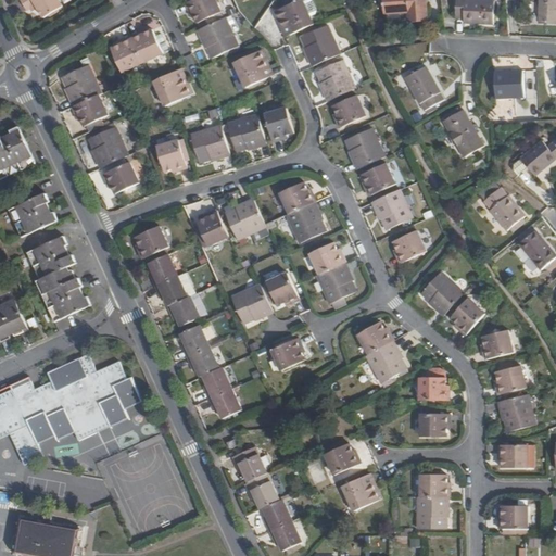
[(64,7),(59,0),(22,0),(28,10),(30,9),(37,5),(39,9),(45,19),(64,7)]
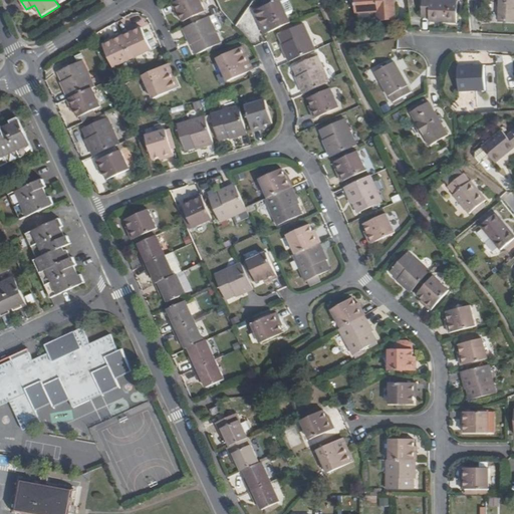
[(200,0),(181,0),(173,3),(179,15),(182,14),(185,21),(206,11),(200,0)]
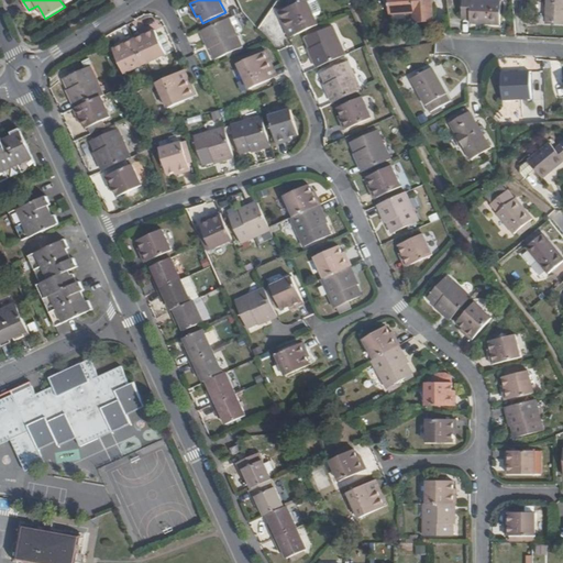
[(307,30),(319,24),(316,17),(309,2),(308,0),(306,0),(301,2),(299,0),(290,0),(288,1),(290,4),(291,7),(283,11),(279,12),(283,21),(287,19),(295,35),(307,30)]
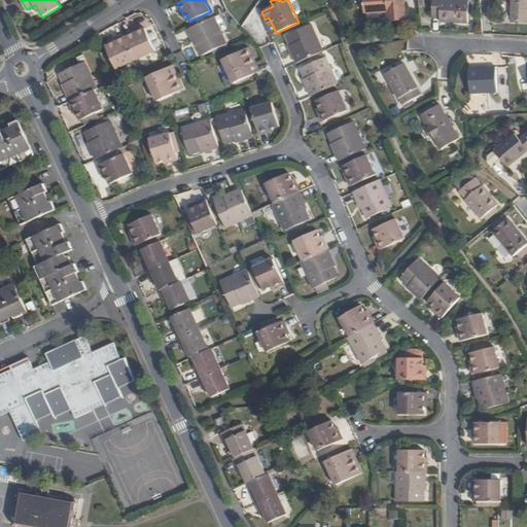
[(294,0),(292,0),(289,2),(295,15),(301,13),(302,10),(297,1),(294,0)]
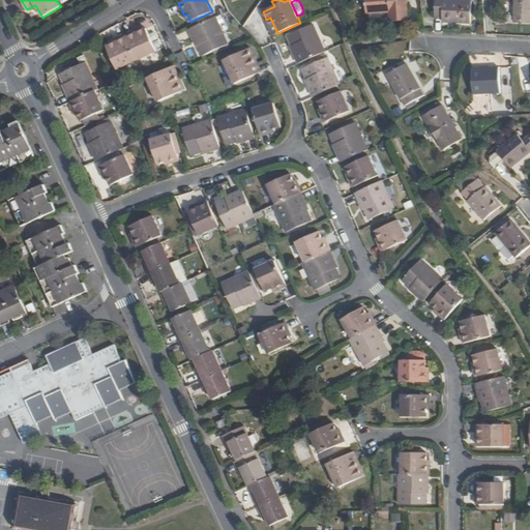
[(407,0),(366,0),(367,12),(391,10),(392,21),(409,20),(407,0)]
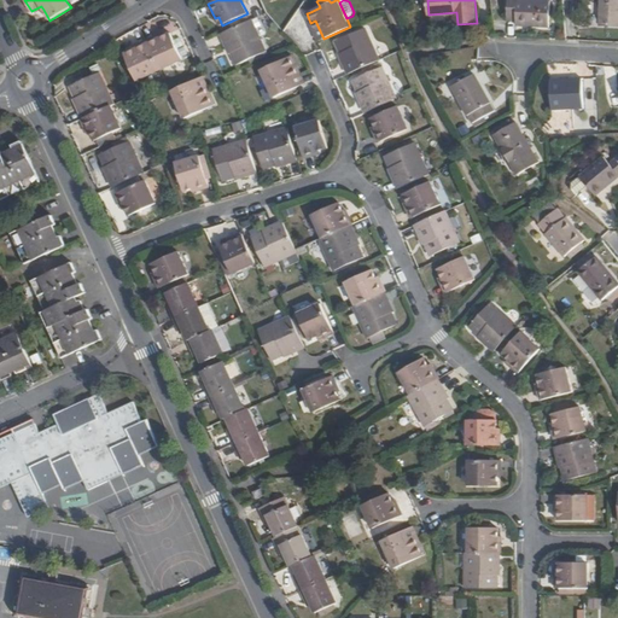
[(508,0),(507,24),(549,27),(552,1),(531,0),(508,0)]
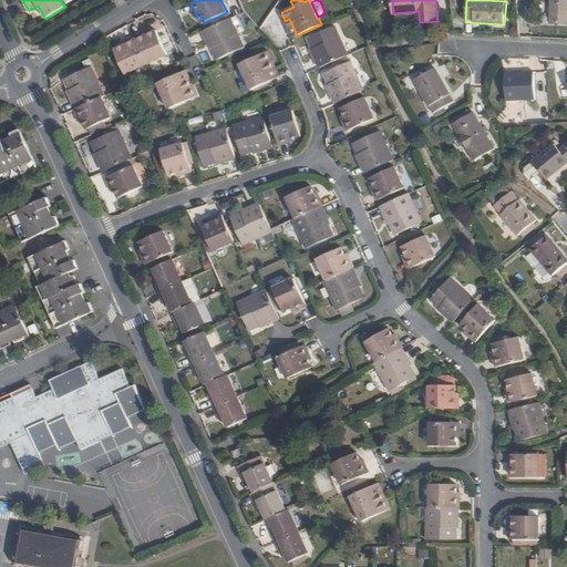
[(566,0),(552,0),(550,23),(566,23),(566,0)]
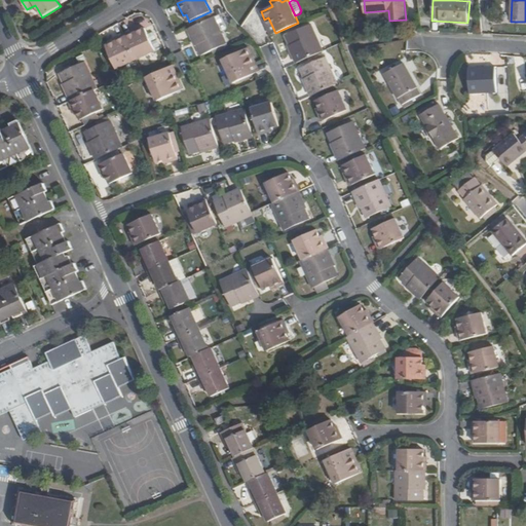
[(226,43),(215,16),(188,29),(195,43),(196,42),(202,54),(226,43)]
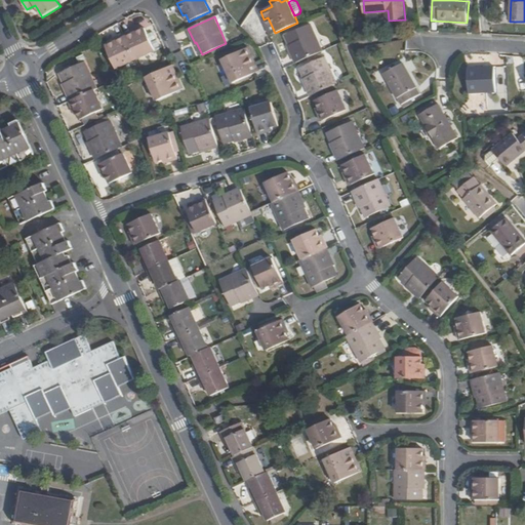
[(298,27),(297,23),(286,28),(287,32),(298,27)]
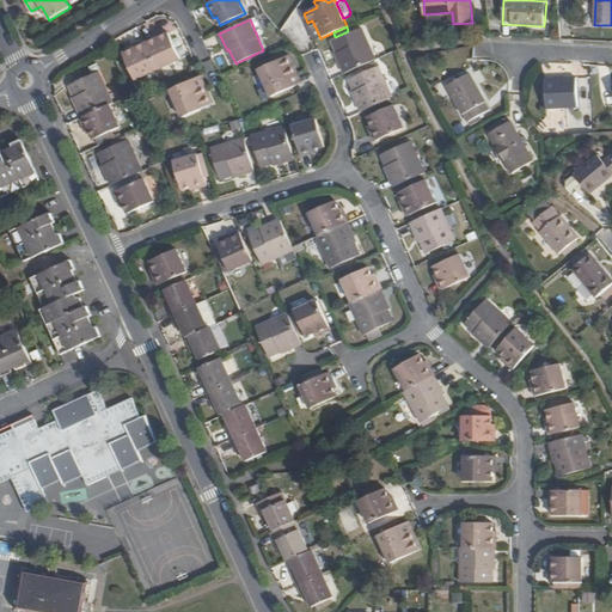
[(338,56),(346,73),(377,60),(363,28),(335,41),(341,55),(338,56)]
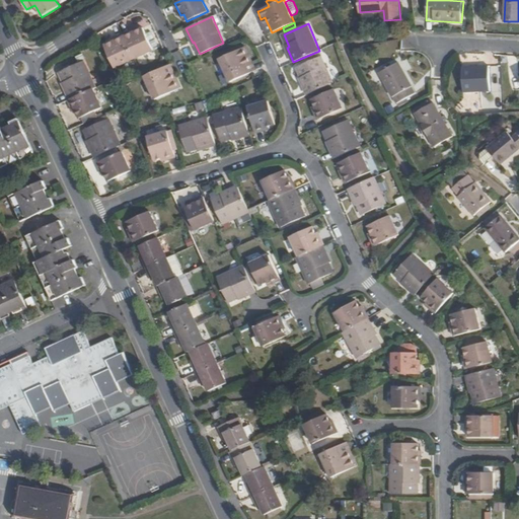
[(136,28),(124,34),(135,58),(154,49),(144,28),(138,31),(136,28)]
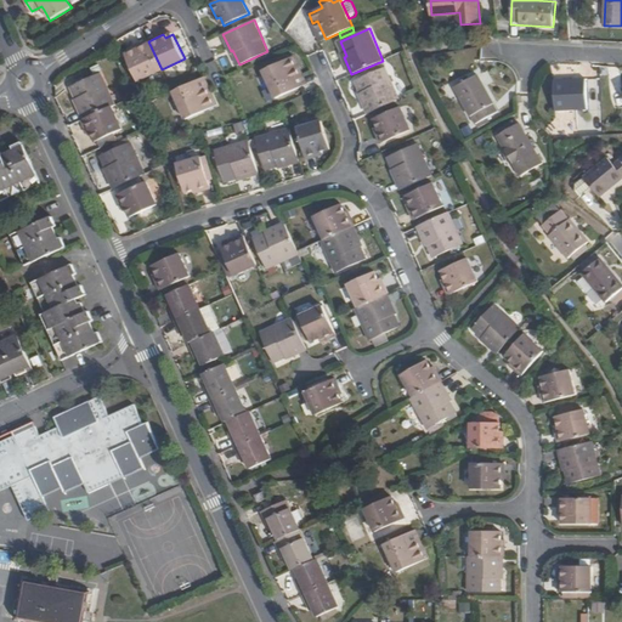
[(139,80),(162,69),(148,41),(135,47),(136,51),(128,55),(139,80)]
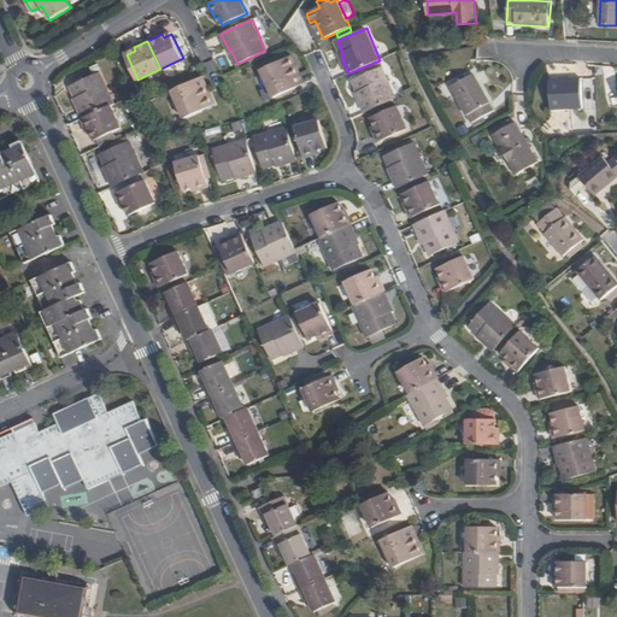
[(293,56),(262,70),(274,97),(300,84),(293,66),(297,65),(293,56)]
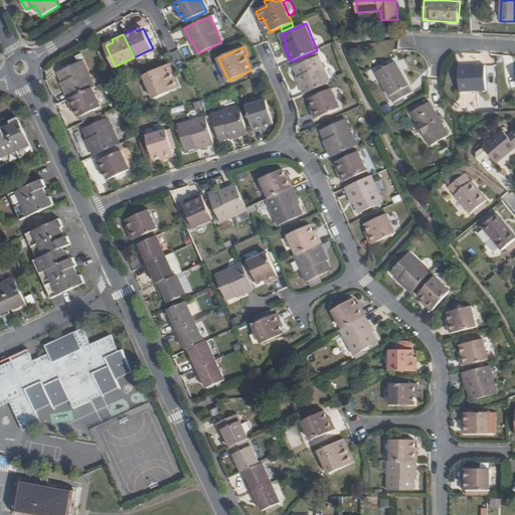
[(319,55),(318,56),(314,58),(312,54),(305,57),(307,61),(295,66),(301,78),(299,79),(305,94),(331,81),(319,55)]
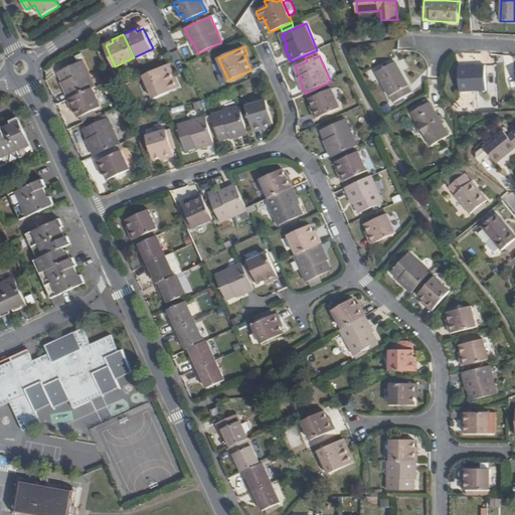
[(69,98),(93,87),(96,86),(83,59),(59,70),(64,82),(63,83),(69,98)]
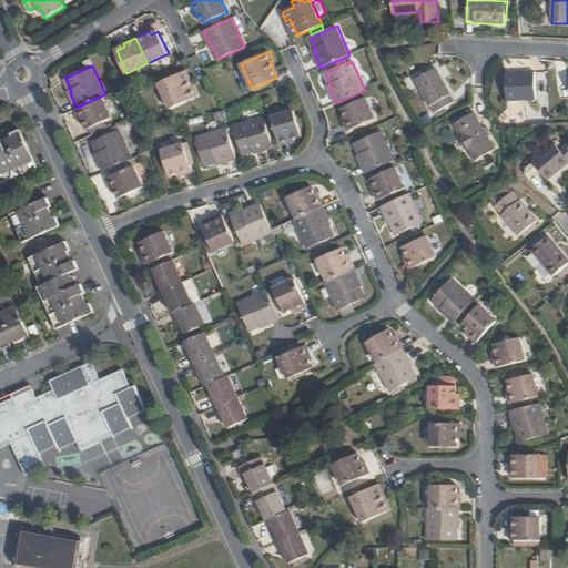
[(455,102),(436,68),(415,80),(435,114),(455,102)]
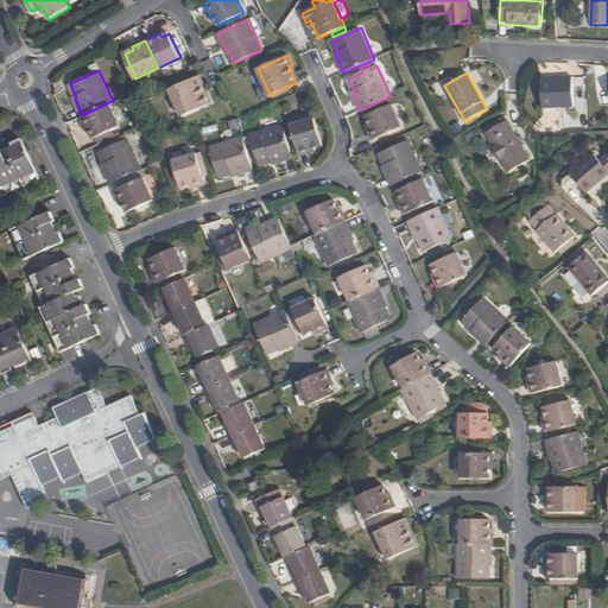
[(201,75),(196,76),(204,94),(208,93),(201,75)]
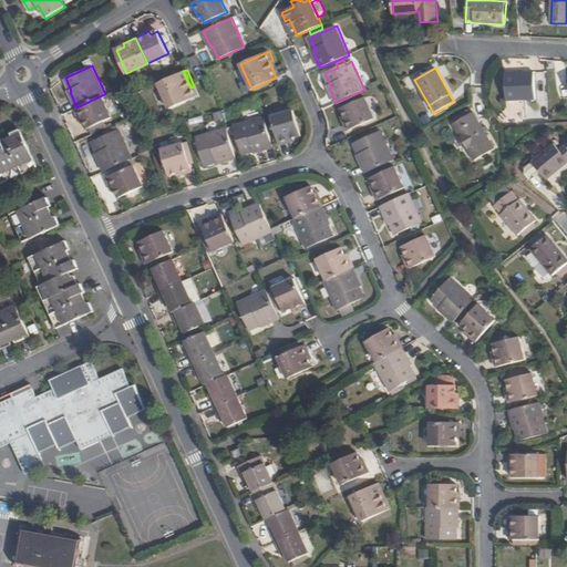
[(198,95),(194,86),(191,88),(183,71),(158,83),(171,109),(198,95)]
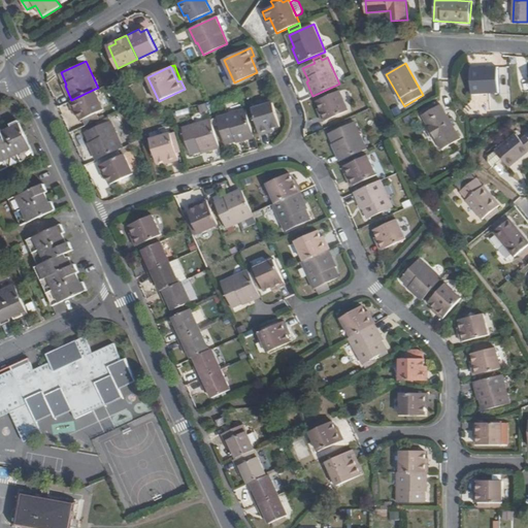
[(497,66),(470,67),(471,93),(498,92),(497,66)]
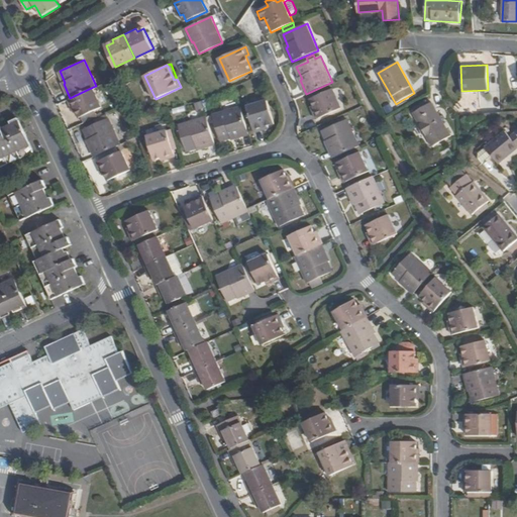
[(102,107),(93,87),(70,98),(69,98),(75,111),(78,110),(81,116),(84,115),(86,121),(99,114),(97,109),(102,107)]
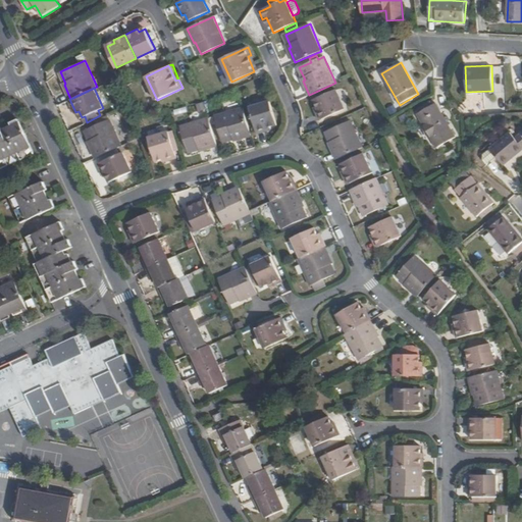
[(337,89),(312,101),(317,113),(321,111),(323,118),(346,109),(337,89)]
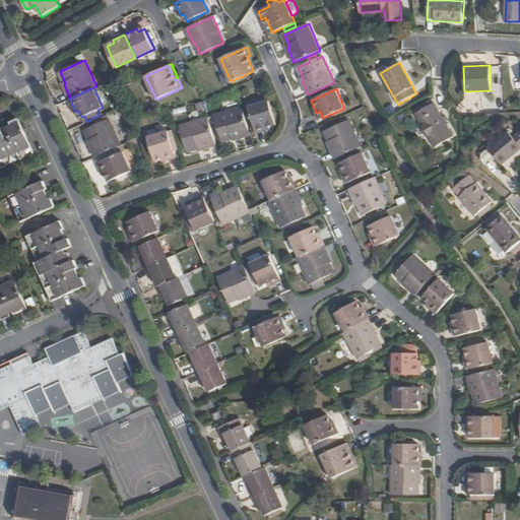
[(417,108),(419,112),(432,105),(430,101),(417,108)]
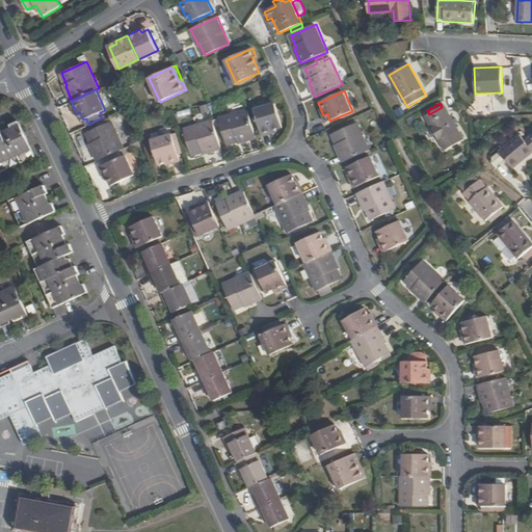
[(275,104),(255,109),(263,136),(276,132),(275,128),(283,126),(275,104)]
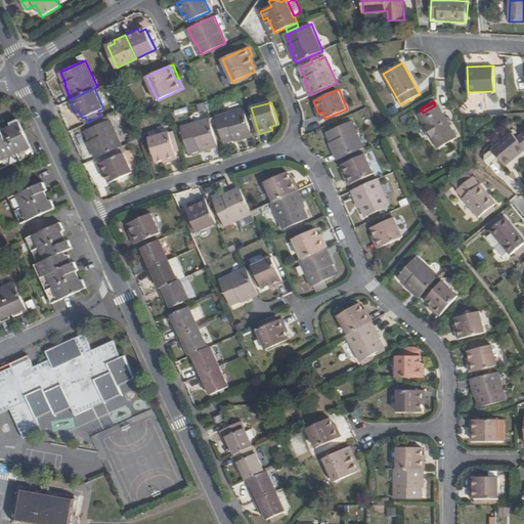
[(439,103),(435,105),(423,113),(420,114),(438,147),(456,136),(439,103)]
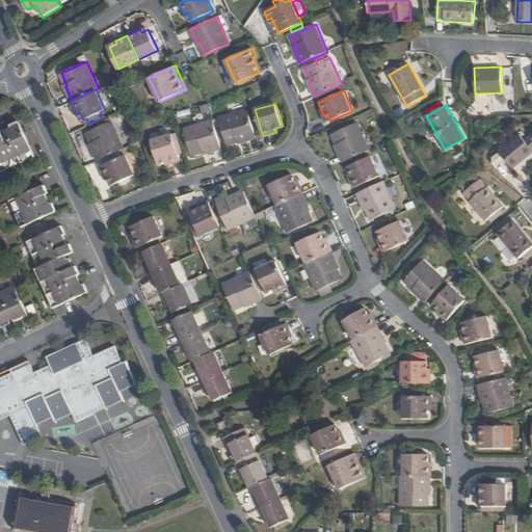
[(241,142),(257,138),(248,110),(219,118),(228,144),(240,141),(241,142)]
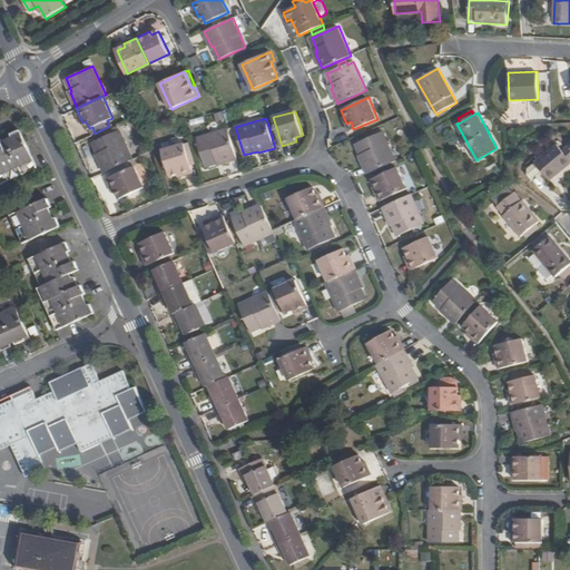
[(222,164),(237,158),(229,128),(198,138),(207,166),(219,161),(222,164)]
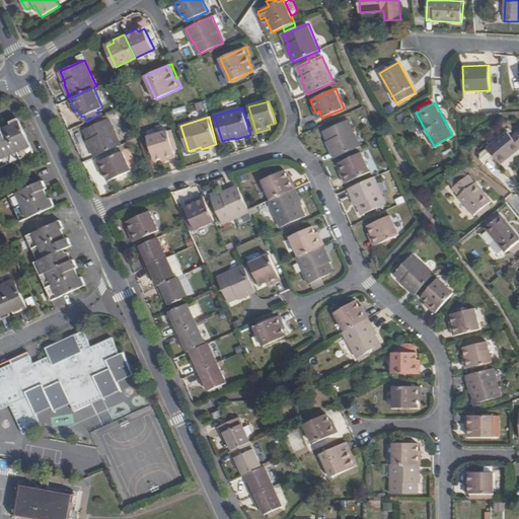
[(0,168),(35,152),(20,118),(13,121),(14,124),(5,129),(3,126),(0,127),(0,168)]
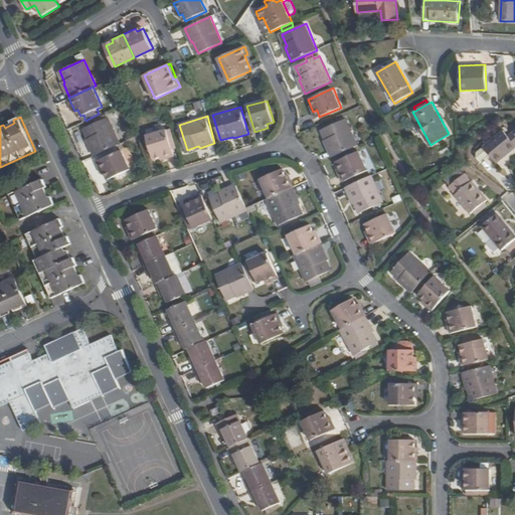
[(89,142),(95,155),(120,144),(109,118),(84,129),(90,141),(89,142)]
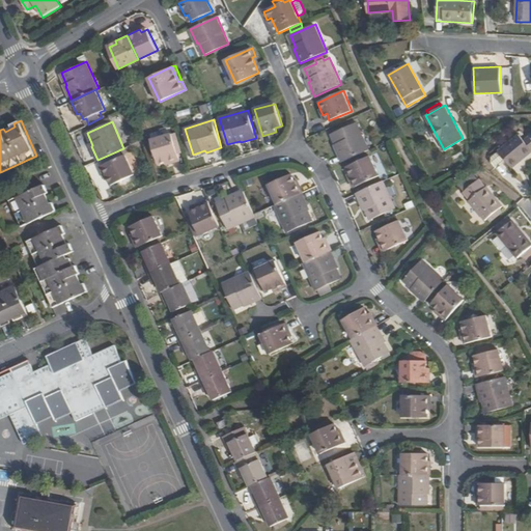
[(336,146),(343,162),(369,150),(357,122),(332,134),(338,145),(336,146)]
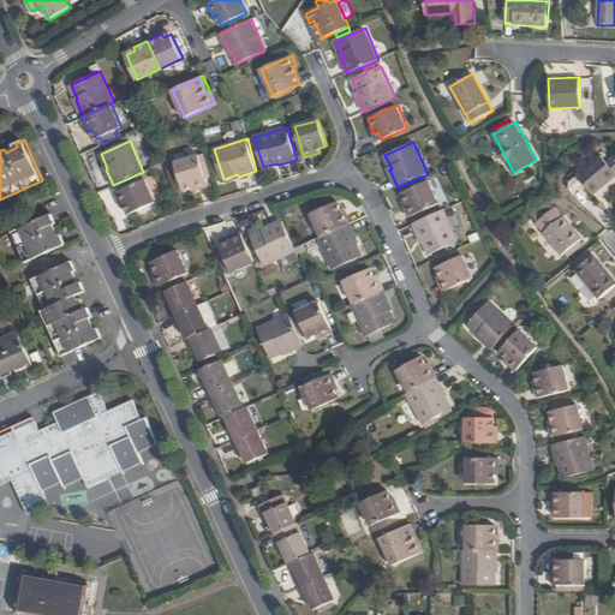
[(199,155),(175,162),(184,189),(192,185),(193,190),(209,185),(199,155)]
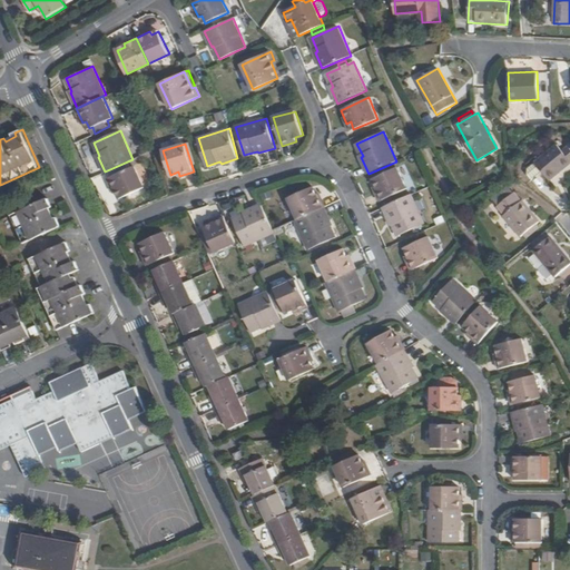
[(550,180),(559,174),(558,172),(569,160),(569,159),(557,144),(534,161),(542,170),(550,180)]
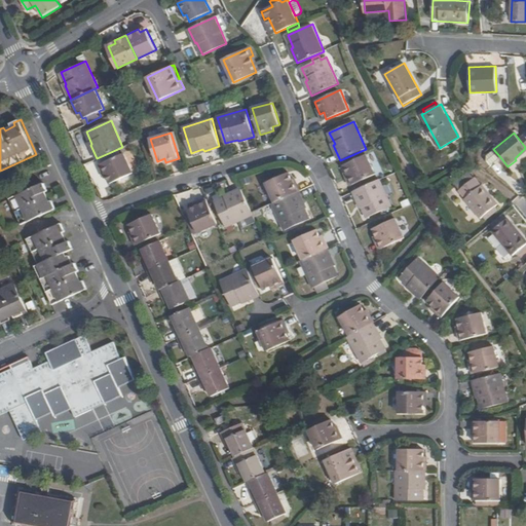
[(500,157),(493,149),(487,155),(487,160),(490,165),(500,157)]
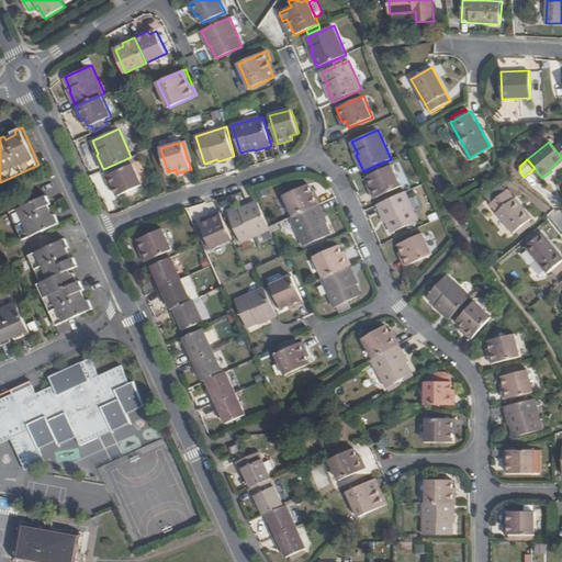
[(133,164),(107,176),(112,190),(116,188),(120,195),(143,184),(133,164)]
